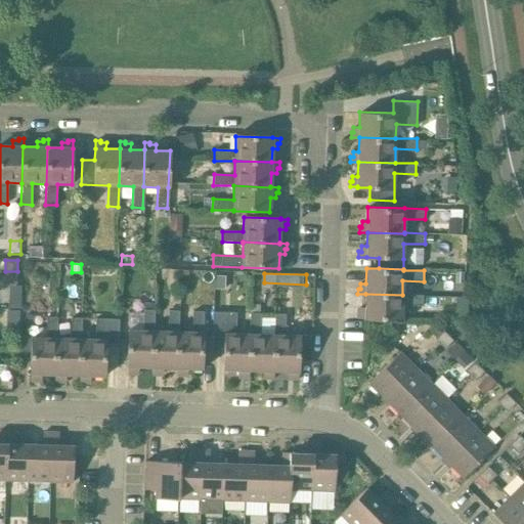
[(226,277),(215,276),(215,290),(225,290),(226,277)]
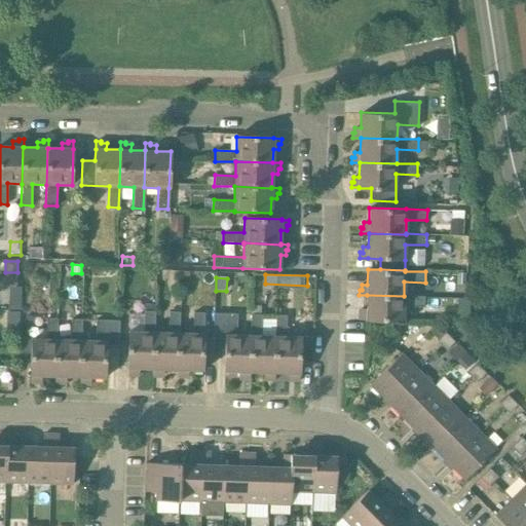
[(367,295),(367,309),(361,309),(361,314),(359,314),(359,320),(403,322),(404,306),(424,307),(424,296),(404,296),(367,295)]
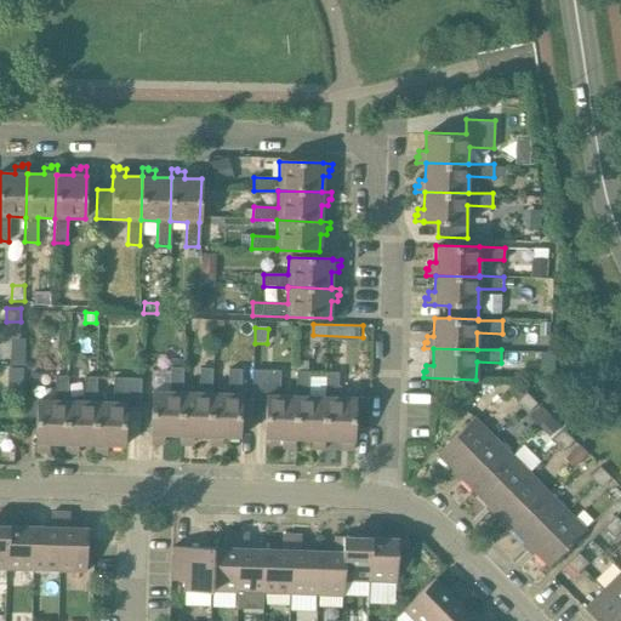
[(9,357),(9,366),(24,366),(24,357),(9,357)]
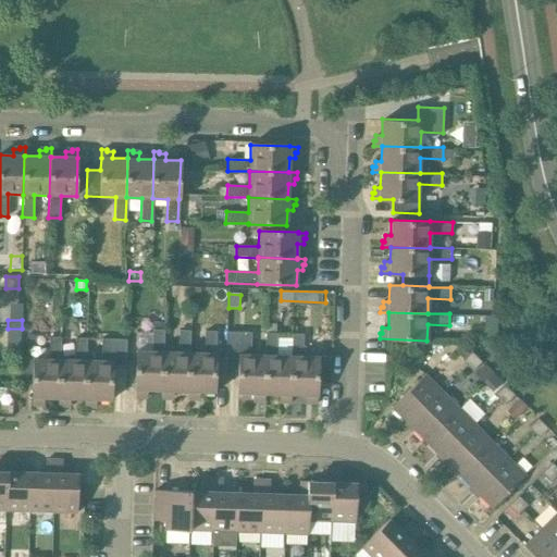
[(147,390),(161,391),(163,351),(164,330),(152,329),(152,351),(136,350),(135,390),(135,398),(140,398),(140,396),(147,396),(147,390)]
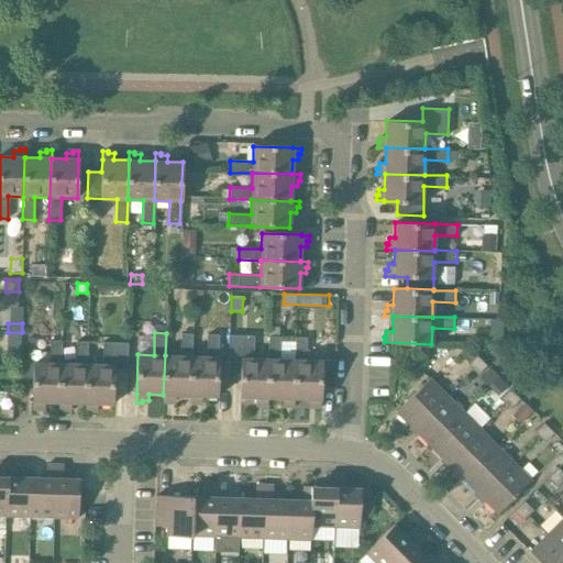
[(191,356),(192,333),(180,333),(180,355),(165,355),(163,395),(163,403),(168,404),(168,400),(175,401),(175,395),(189,396),(191,356)]
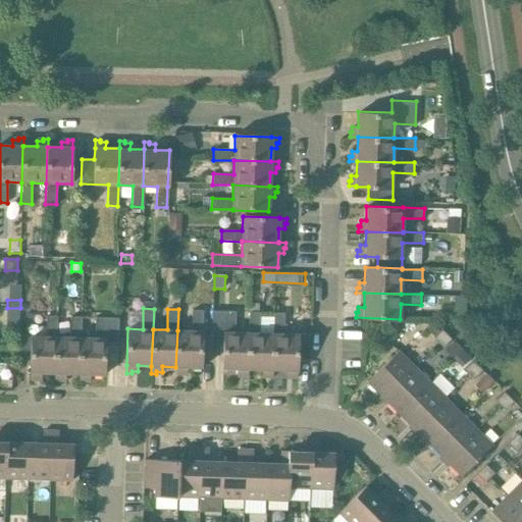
[(192,330),(177,330),(175,367),(175,374),(180,374),(180,372),(187,373),(187,367),(201,368),(203,310),(192,310),(192,330)]
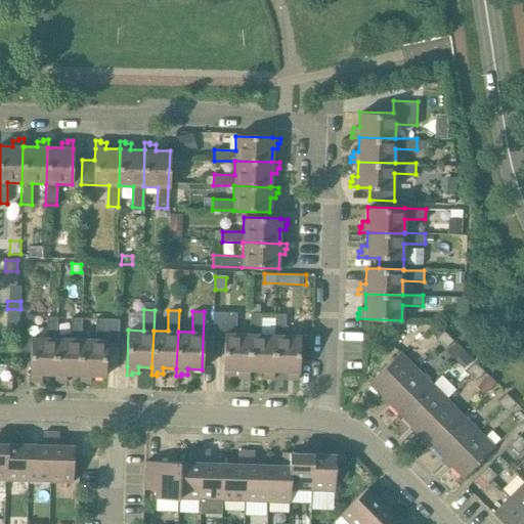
[(248,379),(249,372),(248,372),(250,335),(249,335),(235,334),(235,313),(213,312),(212,337),(224,338),(223,370),(237,370),(237,377),(243,377),(243,379),(248,379)]
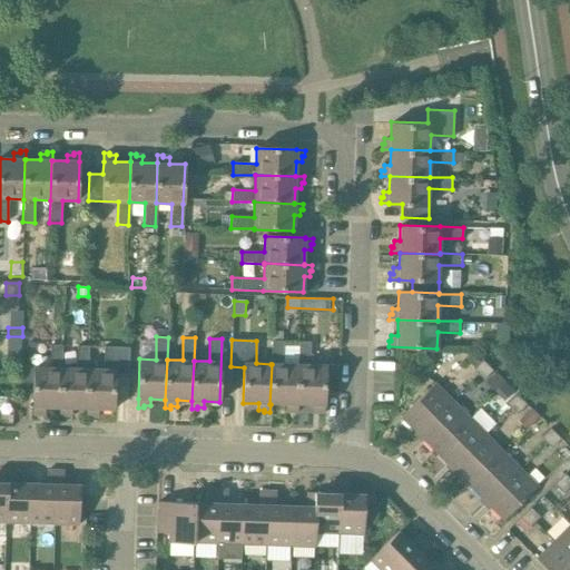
[(269,404),(271,404),(285,404),(285,411),(291,411),(291,413),(296,413),(297,405),(296,405),(298,365),(297,365),(283,364),(283,342),(272,342),(271,364),(272,364),(269,404)]
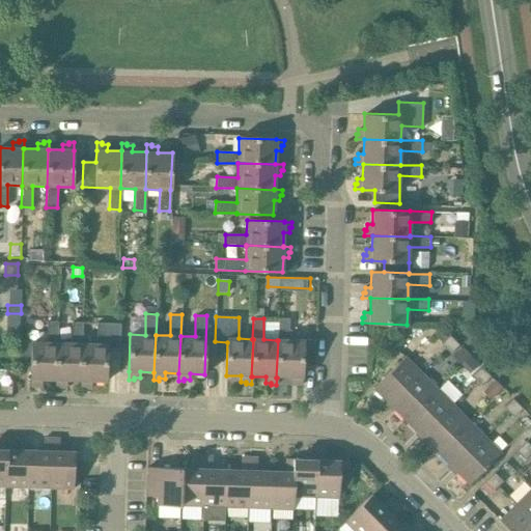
[(278,318),(277,340),(278,340),(276,378),(277,378),(290,378),(290,384),(296,384),(296,386),(301,386),(302,378),(303,365),(315,366),(315,341),(288,340),(288,319),(278,318)]
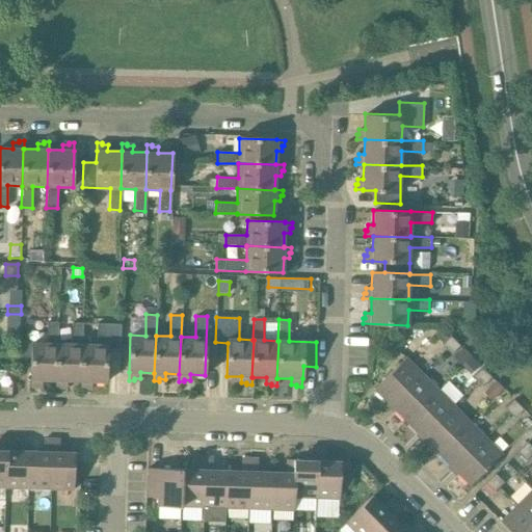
[(42,379),(55,380),(56,380),(57,343),(58,322),(47,321),(47,343),(19,342),(18,367),(30,367),(30,379),(30,388),(35,388),(35,386),(42,386),(42,379)]
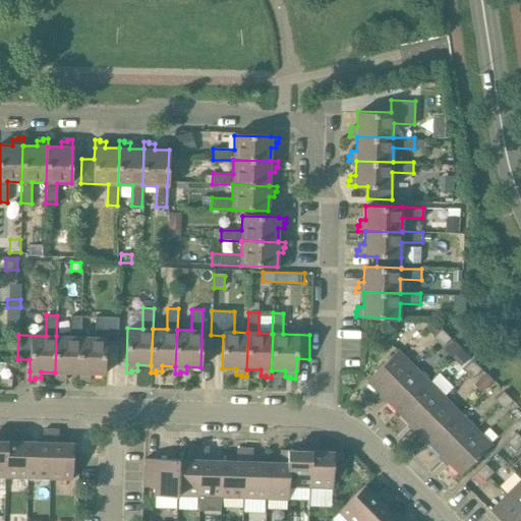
[(65,372),(78,373),(79,373),(80,337),(81,316),(70,315),(70,337),(56,336),(55,372),(54,372),(54,380),(59,381),(59,379),(65,379),(65,372)]
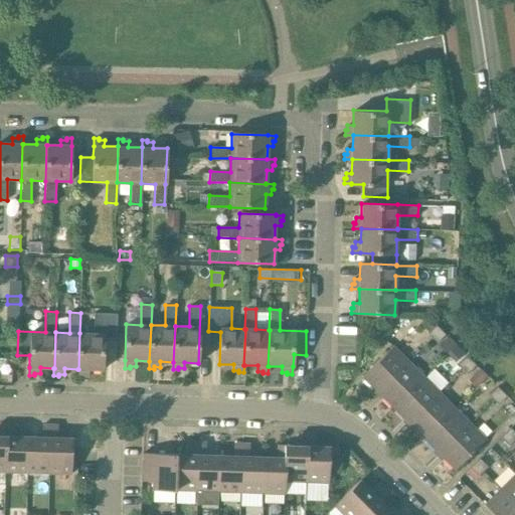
[(78,369),(77,369),(77,376),(82,376),(82,374),(89,375),(89,369),(103,370),(104,337),(116,338),(117,314),(94,313),(94,333),(79,333),(78,369)]
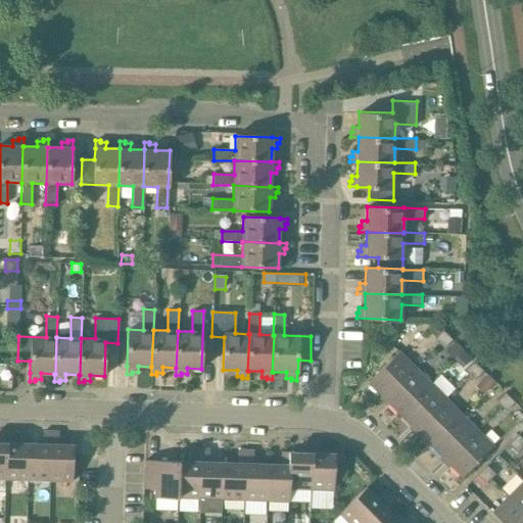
[(434,339),(439,343),(447,335),(442,331),(434,339)]
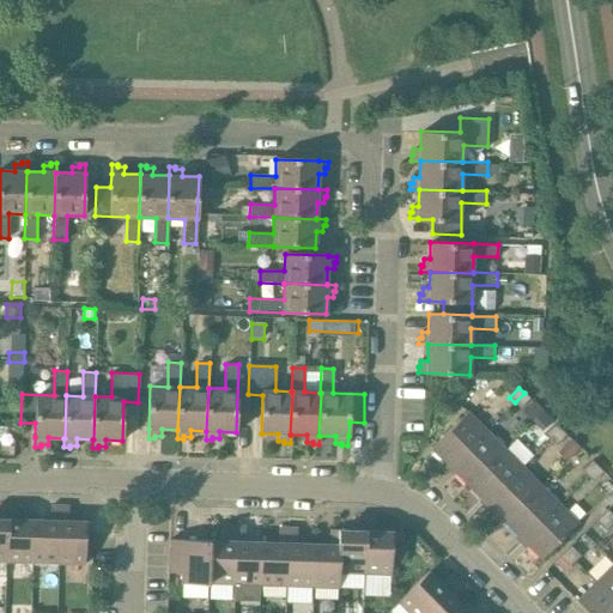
[(525,393),(515,402),(520,408),(529,399),(525,393)]
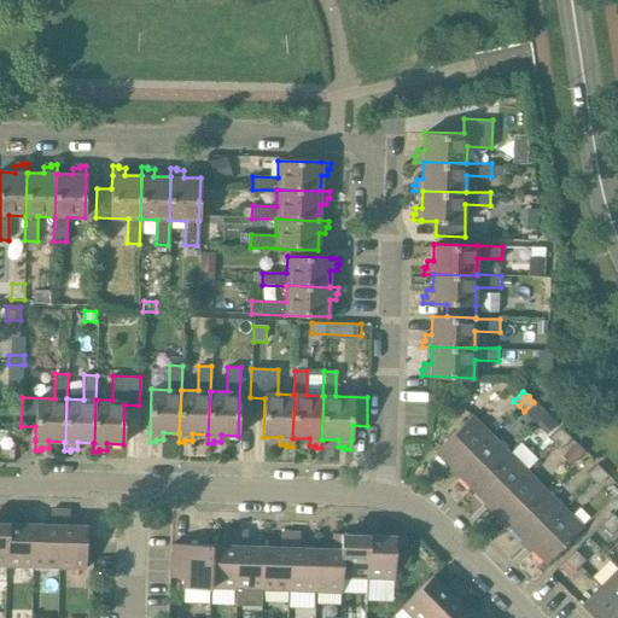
[(453,472),(490,435),(471,415),(433,453),(453,472)]
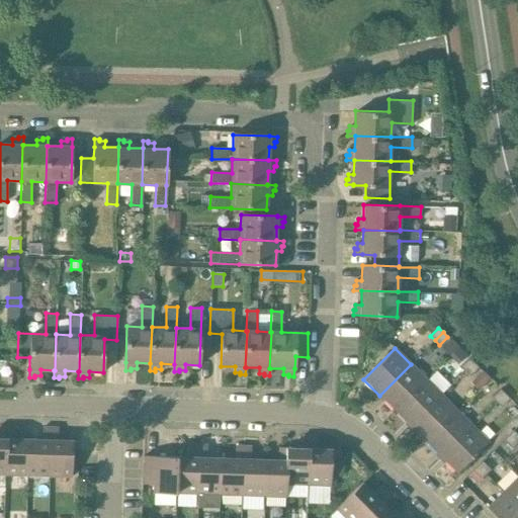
[(467,356),(458,348),(450,356),(458,365),(467,356)]
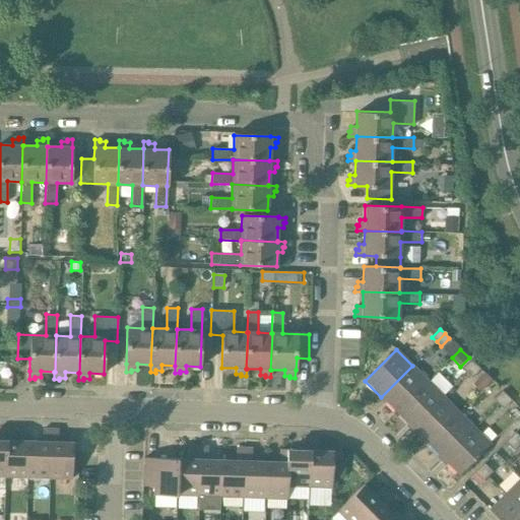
[(463,369),(467,373),(475,365),(471,361),(463,369)]
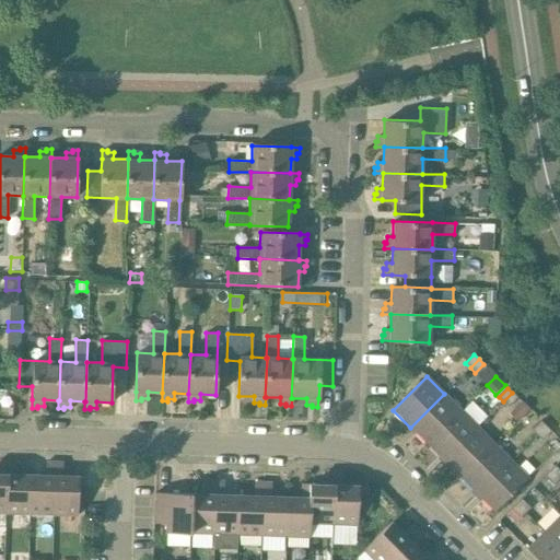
[(517,398),(512,393),(503,401),(509,406),(517,398)]
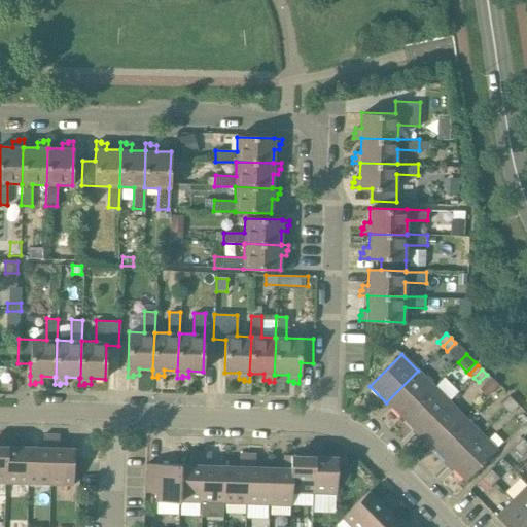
[(401,418),(433,386),(418,371),(386,402),(401,418)]
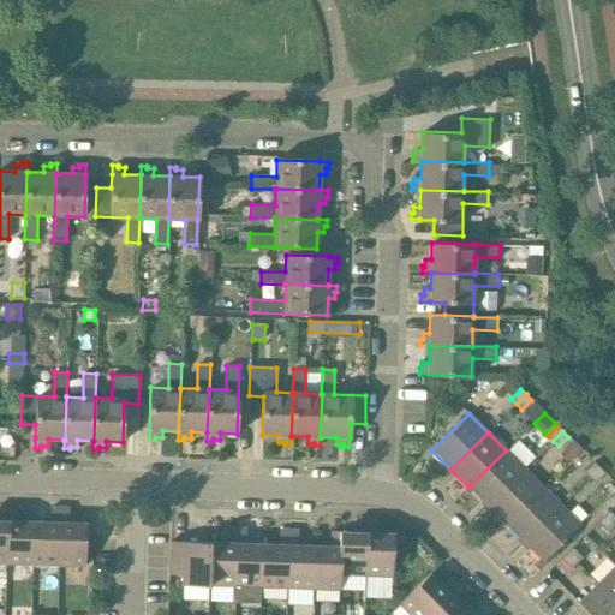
[(487,507),(524,470),(506,451),(469,488),(487,507)]
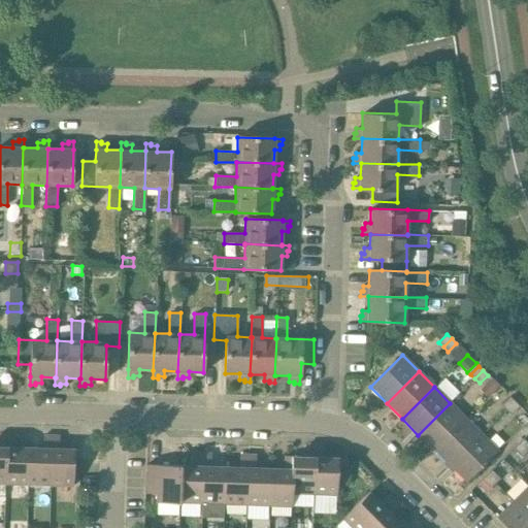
[(501,405),(506,410),(515,402),(509,397),(501,405)]
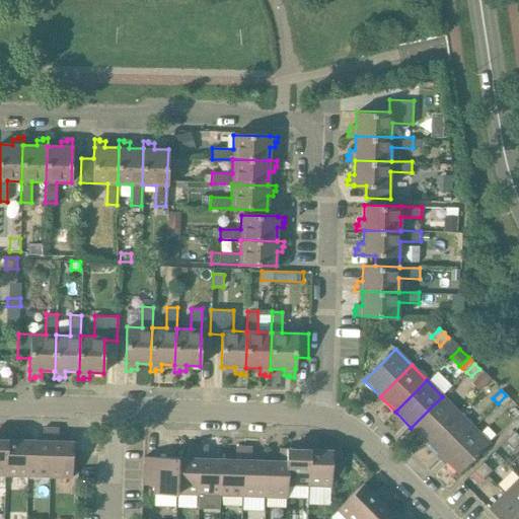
[(510,399),(506,395),(498,403),(502,408),(510,399)]
